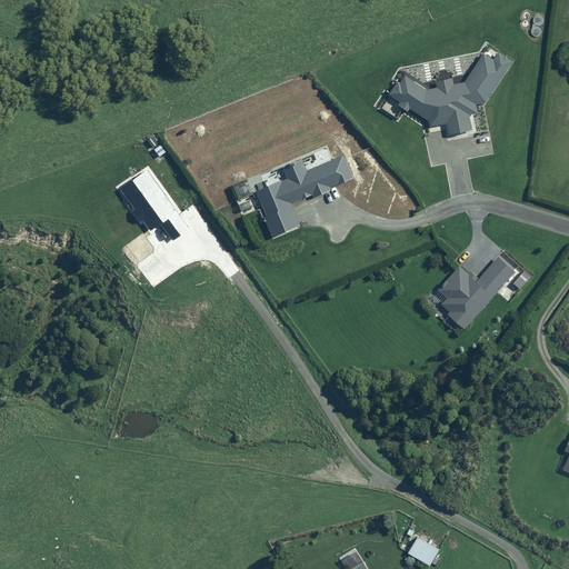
[(490,59),(481,52),(461,81),(451,83),(449,77),(435,80),(436,87),(423,90),(402,75),(397,82),(395,80),(386,92),(397,100),(395,103),(406,111),(408,108),(427,121),(427,127),(446,126),(446,132),(469,130),(467,112),(475,112),(475,103),(485,101),(509,61),(496,51),(490,59)]
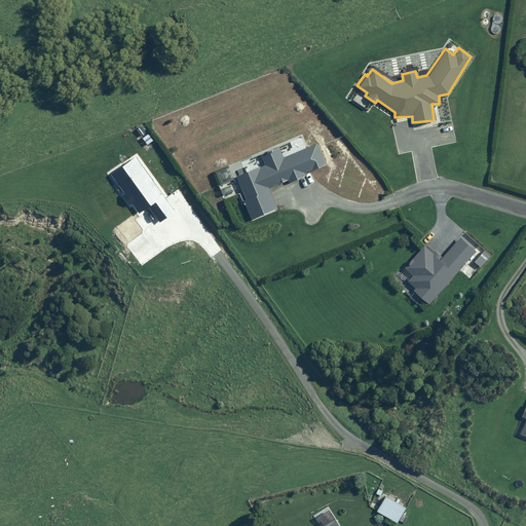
[(314,143),(313,144),(280,157),(277,148),(261,155),(264,163),(234,176),(245,199),(240,200),(248,218),(274,207),(266,188),(287,179),(288,181),(304,175),(303,173),(324,164),(314,143)]
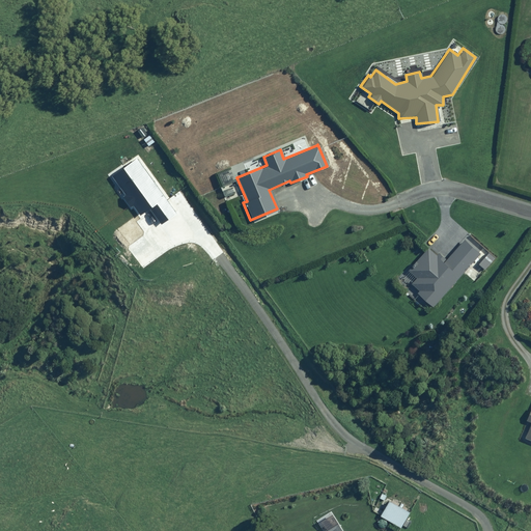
[(430,306),(476,255),(479,253),(464,239),(445,258),(436,250),(432,254),(425,247),(406,269),(415,276),(410,281),(419,290),(416,294),(430,306)]
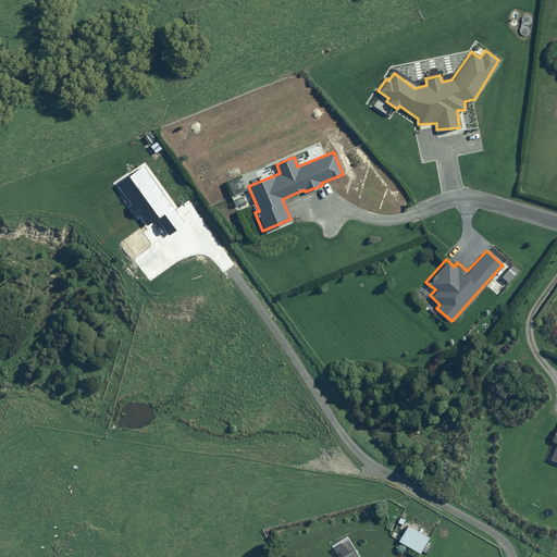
[(429,536),(404,522),(394,540),(419,553),(429,536)]
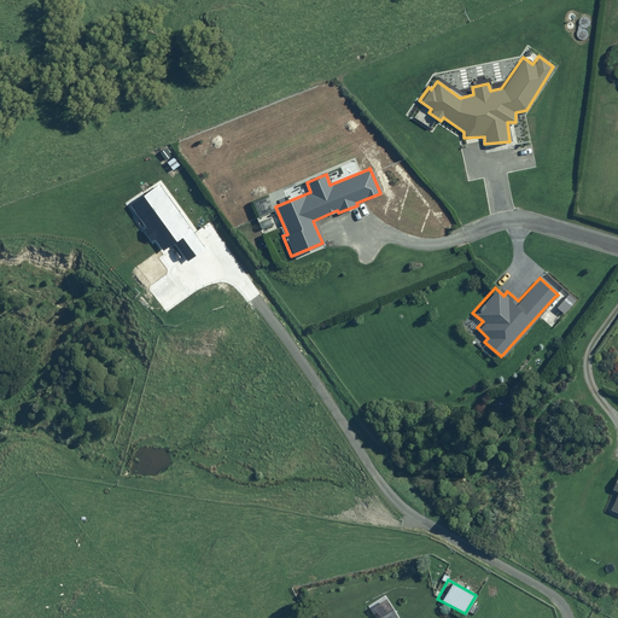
[(397,617),(391,607),(373,617),(397,617)]
